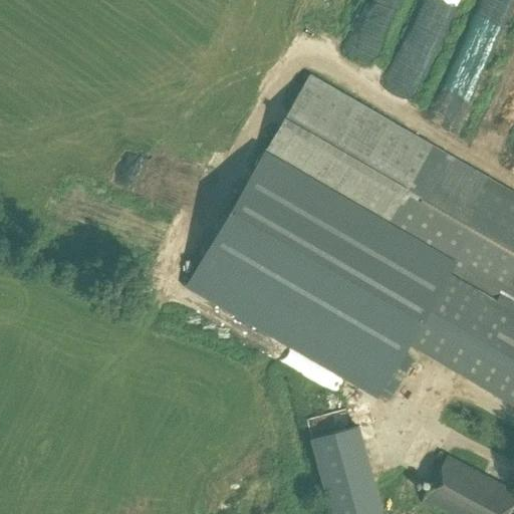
[(258,164),(188,285),(377,396),(382,388),(393,394),(413,358),(403,352),(408,344),(513,406),(513,193),(433,147),(310,74),(258,164)]
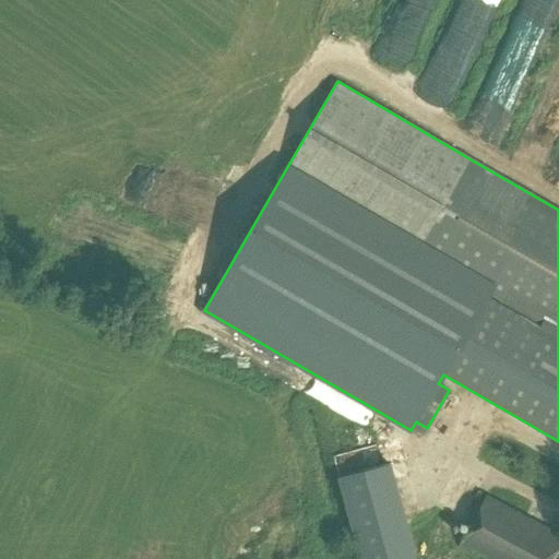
[(349,458),(393,454),(391,423),(347,426),(349,458)]
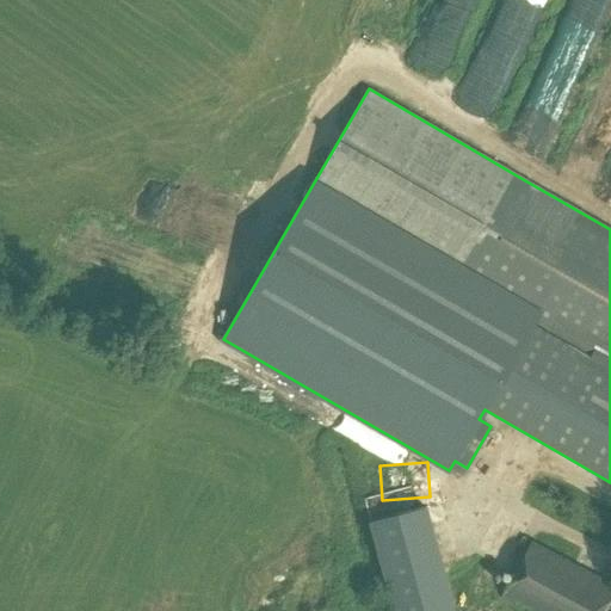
[(426,506),(369,523),(393,610),(446,610),(455,609),(426,506)]
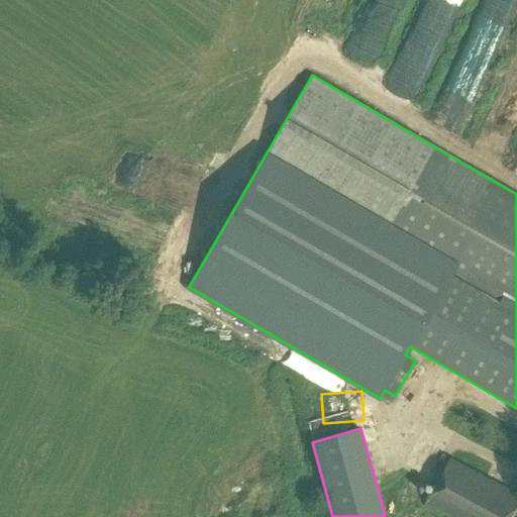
[(425,505),(447,516),(510,516),(516,505),(516,494),(450,458),(425,505)]
